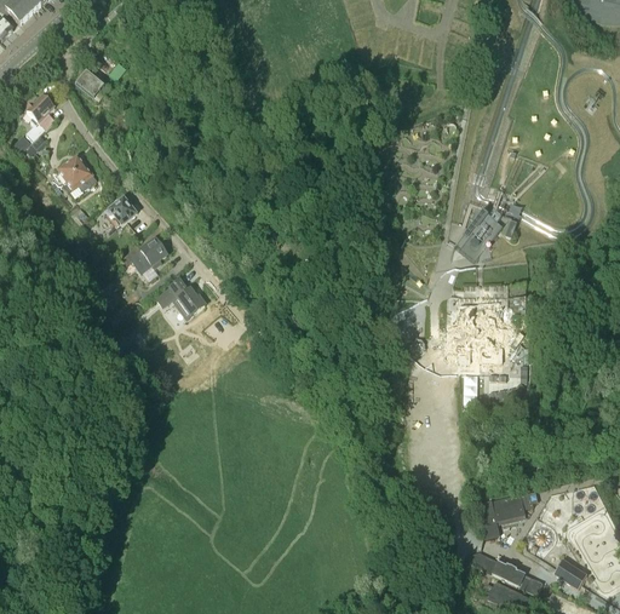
[(42,3),(40,0),(0,0),(5,6),(4,6),(19,23),(42,3)]
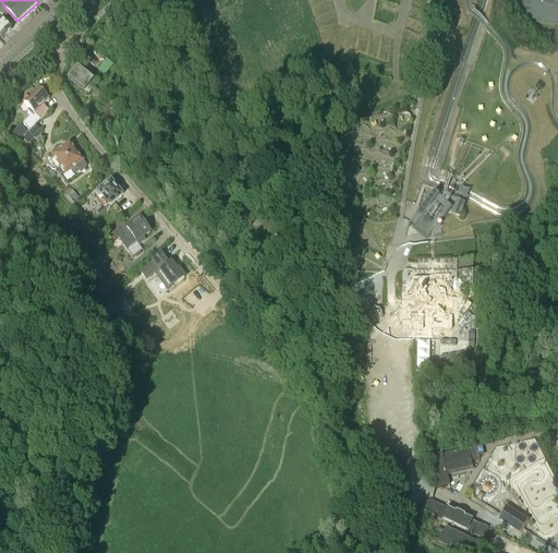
[(518,0),(521,4),(529,11),(536,15),(545,17),(554,19),(557,17),(557,0),(518,0)]
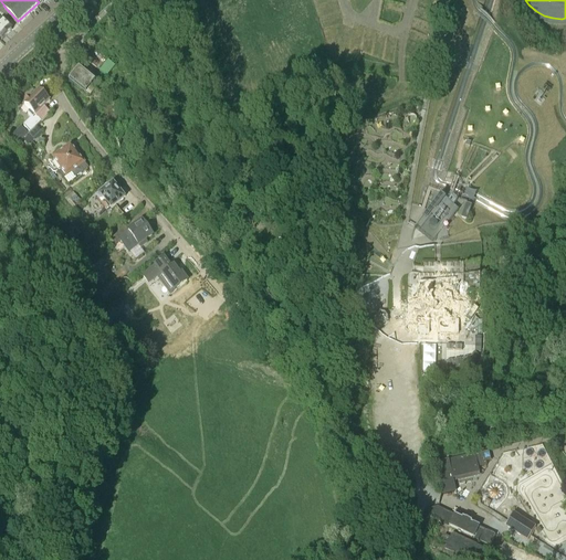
[(0,33),(2,35),(11,25),(3,16),(0,18),(0,33)]
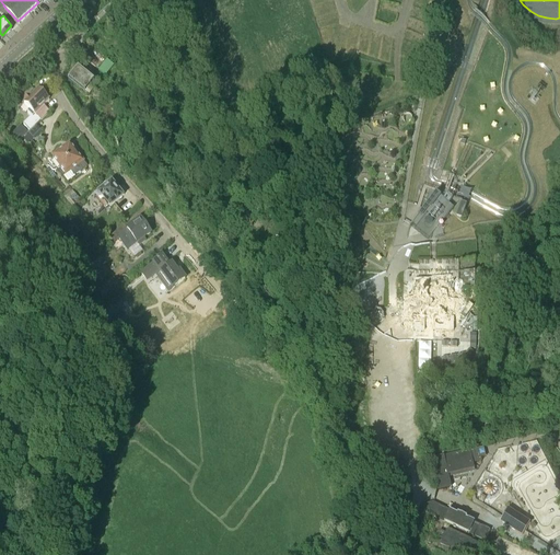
[(100,57),(105,49),(85,35),(80,43),(100,57)]
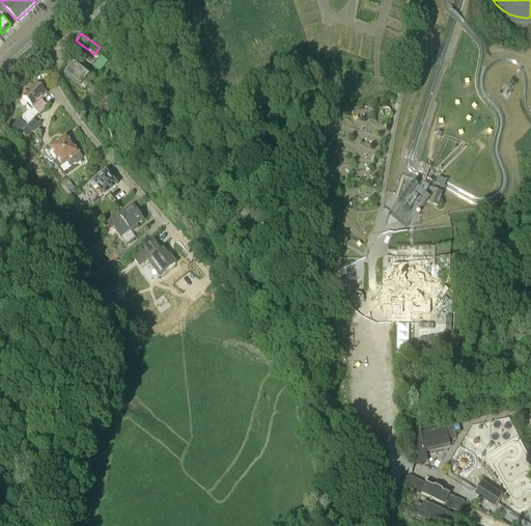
[(89,72),(75,59),(65,71),(80,82),(89,72)]
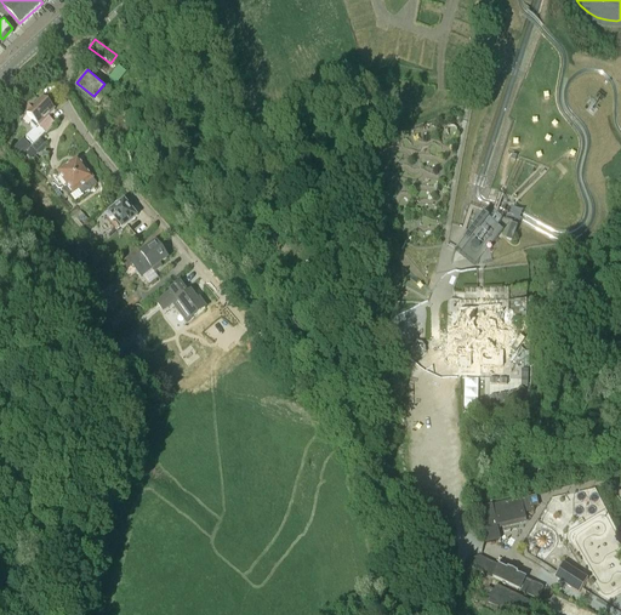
[(49,112),(55,106),(50,101),(50,97),(47,95),(45,96),(43,94),(35,102),(34,101),(26,108),(32,114),(29,117),(35,123),(26,132),(28,135),(33,140),(55,118),(49,112)]
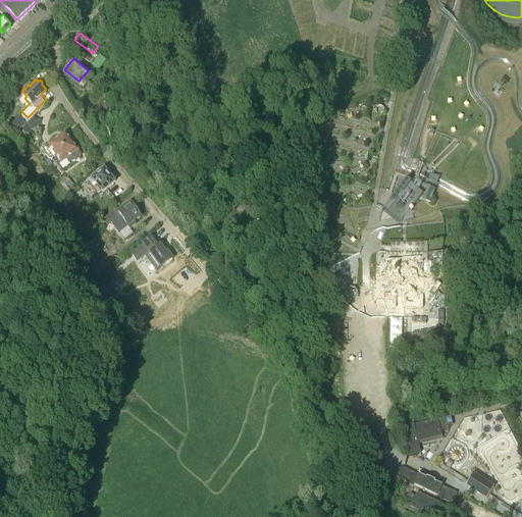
[(67,156),(70,159),(76,155),(73,151),(77,147),(71,138),(71,135),(69,133),(65,131),(51,142),(64,158),(67,156)]
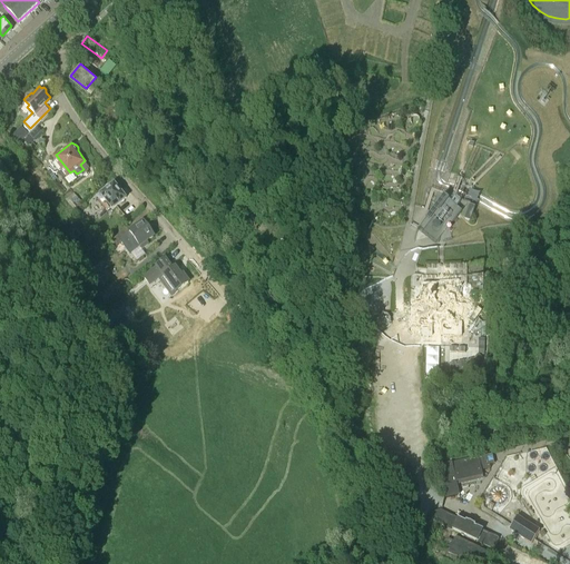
[(120,189),(114,181),(108,187),(106,184),(98,189),(112,206),(126,193),(123,188),(120,189)]
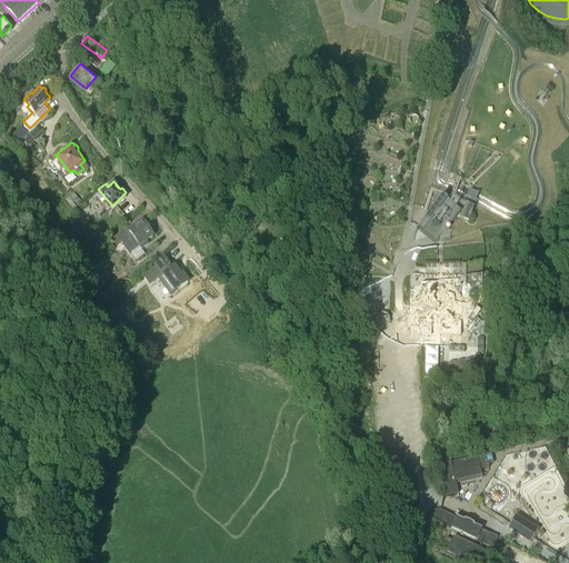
[(446,237),(451,235),(449,224),(451,221),(450,220),(461,207),(443,191),(416,224),(413,234),(427,232),(435,239),(446,237)]
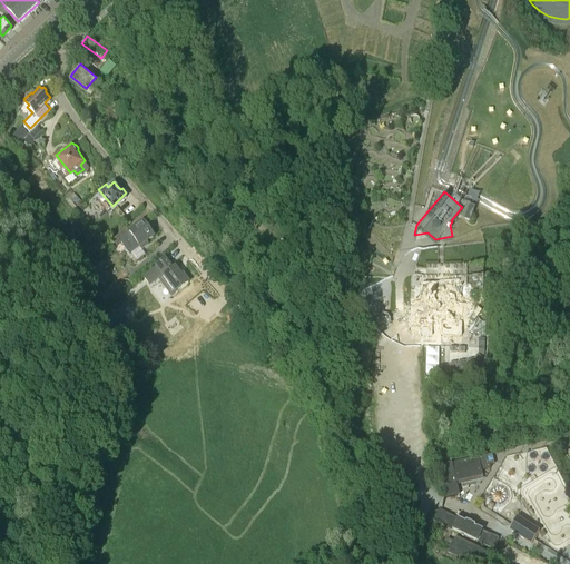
[(76,205),(78,206),(80,208),(86,204),(82,199),(76,205)]
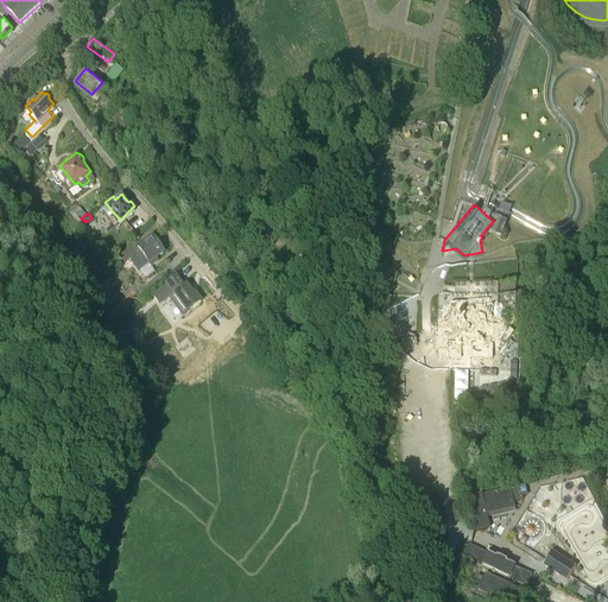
[(150,257),(152,260),(158,255),(156,253),(163,247),(162,246),(163,245),(160,241),(159,242),(153,234),(135,247),(131,242),(120,253),(126,258),(134,249),(144,261),(150,257)]
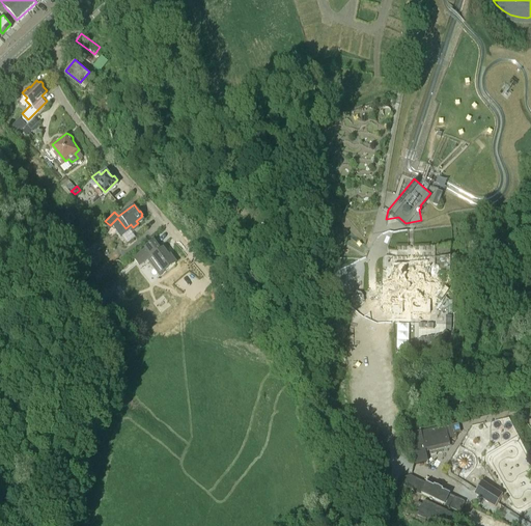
[(147,256),(159,272),(175,259),(170,252),(168,253),(163,246),(161,248),(154,239),(133,254),(139,263),(147,256)]
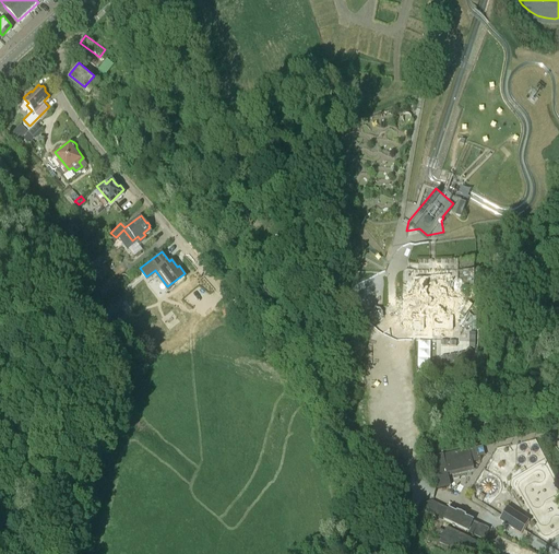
[(427,283),(413,283),(414,330),(425,329),(425,321),(452,321),(452,274),(427,274),(427,283)]
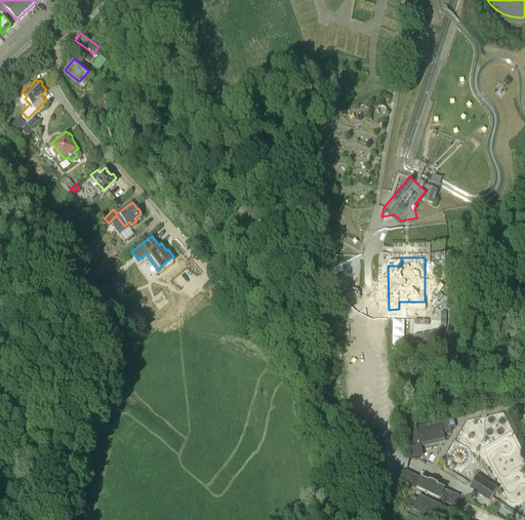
[(342,285),(331,278),(325,285),(336,293),(342,285)]
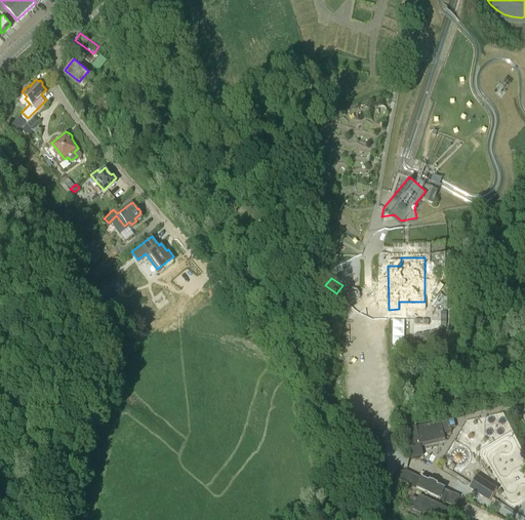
[(404,346),(405,321),(393,320),(393,346),(404,346)]
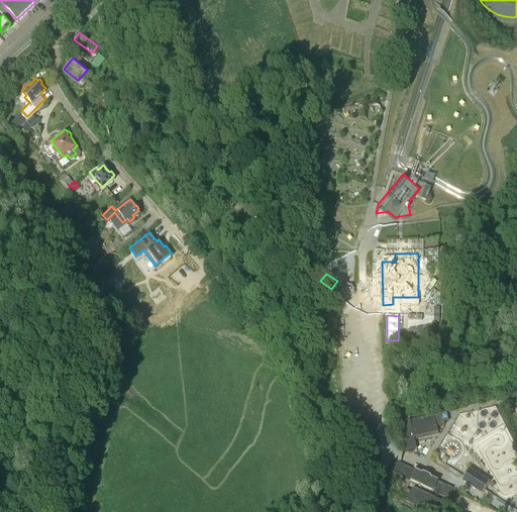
[(420,334),(420,317),(408,316),(408,326),(417,327),(417,331),(409,331),(409,334),(420,334)]
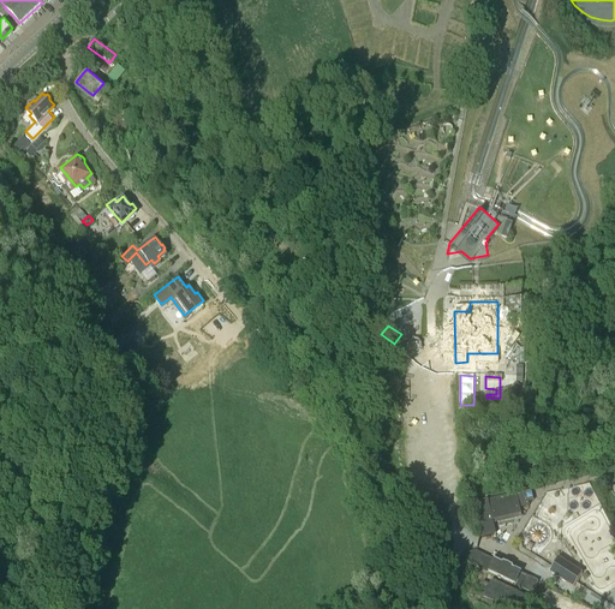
[(519,378),(513,389),(519,394),(526,382),(519,378)]
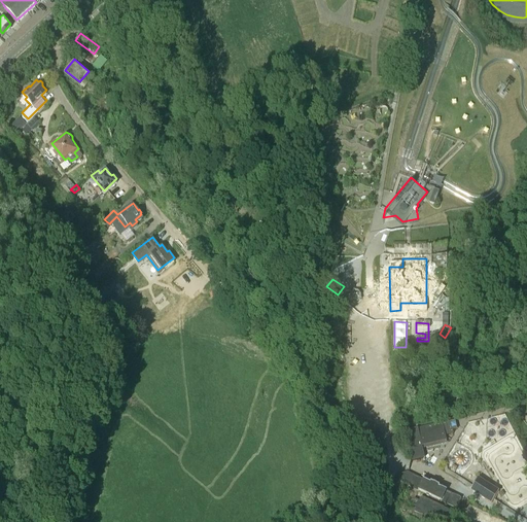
[(405,426),(411,456),(424,453),(422,442),(447,437),(445,431),(453,429),(452,425),(457,424),(455,416),(405,426)]
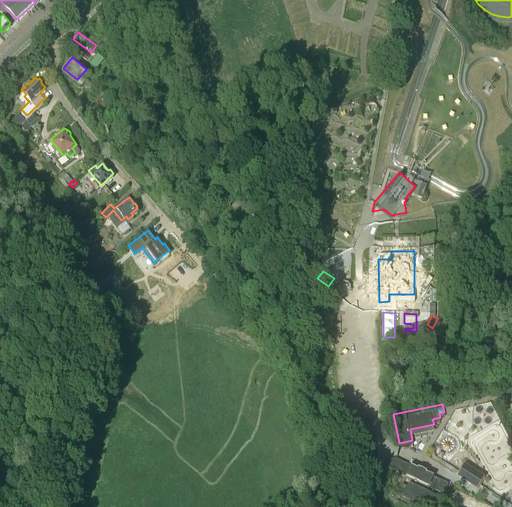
[(400,468),(405,459),(396,454),(392,465),(400,468)]
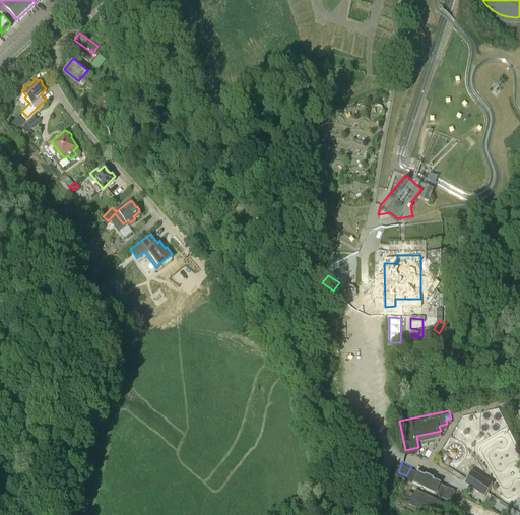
[(426,471),(425,472),(415,468),(411,477),(435,490),(439,479),(433,476),(434,475),(426,471)]
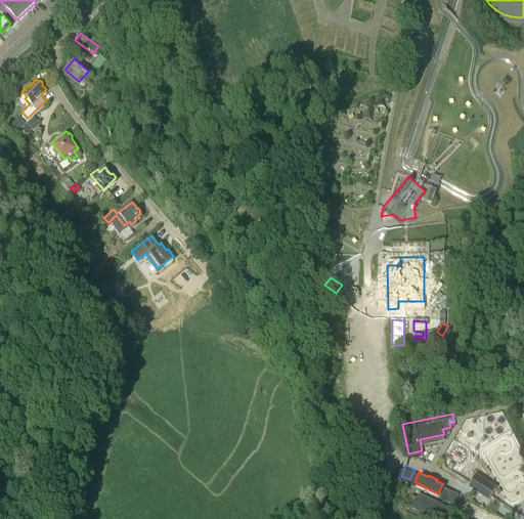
[(497,485),(476,472),(472,479),(470,482),(490,495),(492,491),(497,485)]
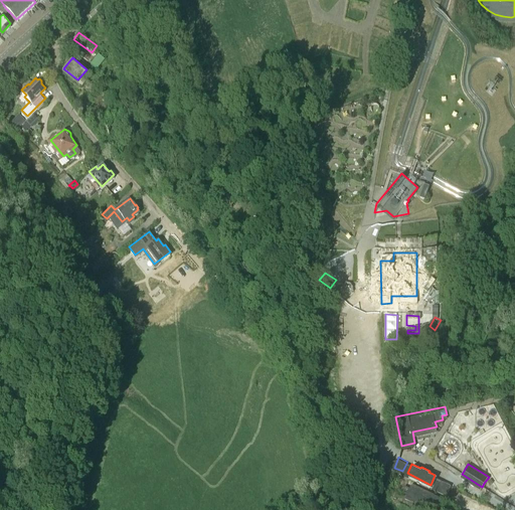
[(446,493),(451,483),(441,478),(436,488),(446,493)]
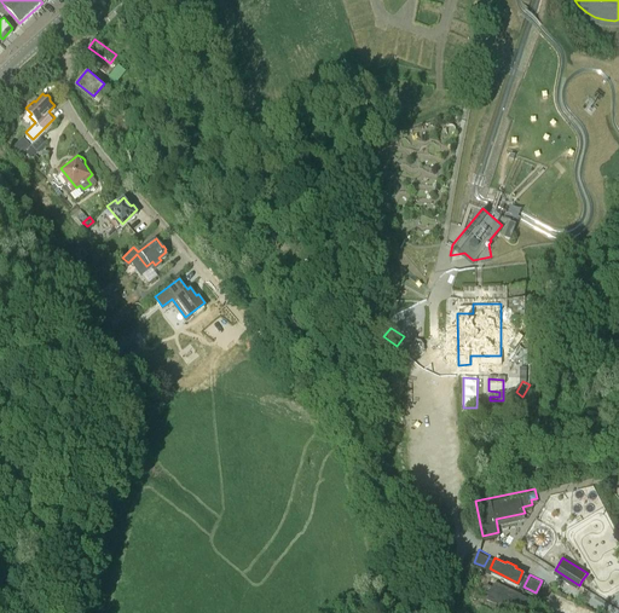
[(510,602),(528,611),(534,596),(516,588),(495,578),(492,583),(486,580),(482,588),(489,591),(486,595),(509,606),(510,602)]
